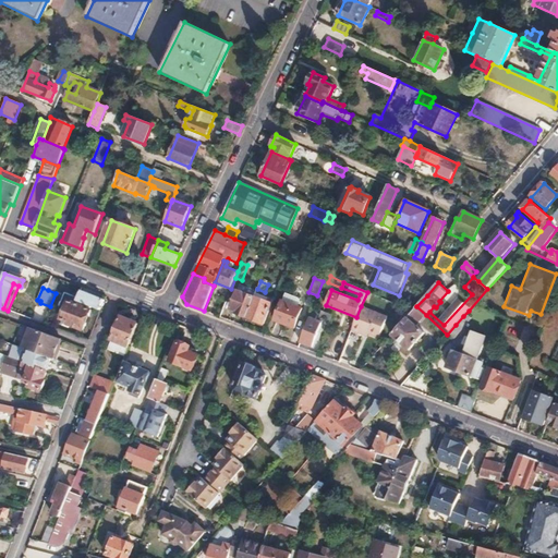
[(420,288),(403,307),(413,311),(416,306),(427,295),(420,288)]
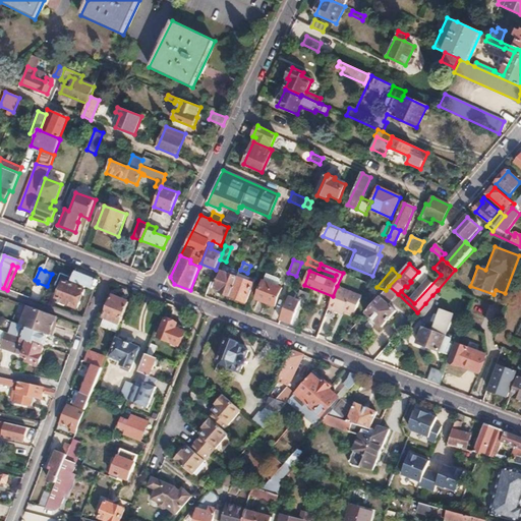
[(72,279),(71,281),(85,287),(94,290),(97,281),(75,272),(72,279)]
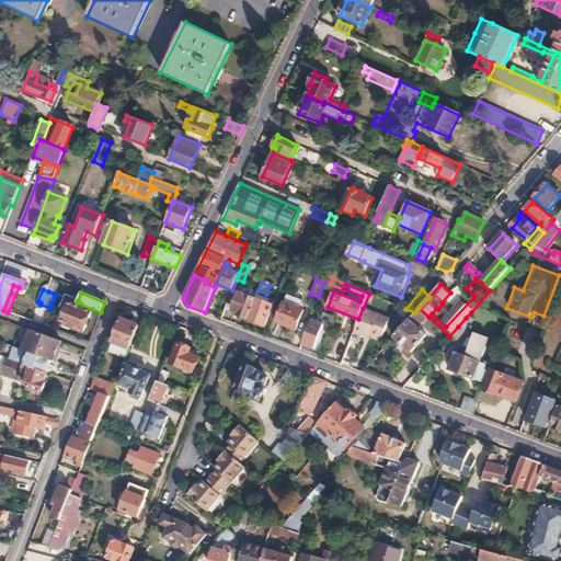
[(239,294),(232,311),(239,313),(238,316),(248,320),(255,299),(239,294)]
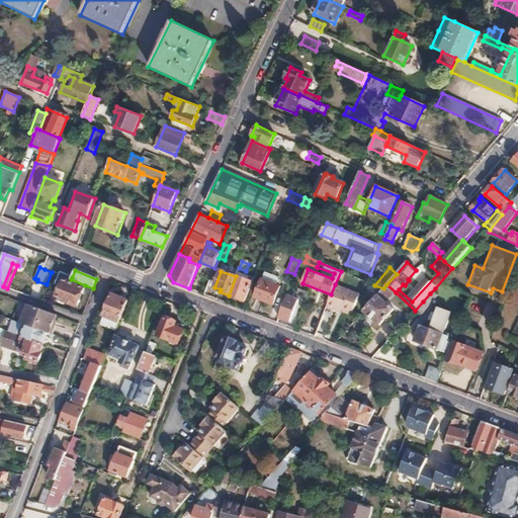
[(265,272),(256,297),(273,305),(280,287),(276,285),(278,281),(276,277),(265,272)]
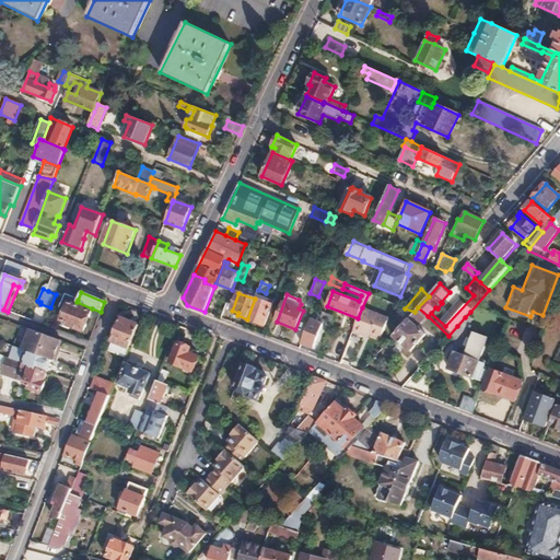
[(255,299),(247,319),(264,326),(272,304),(271,304),(272,301),(269,300),(268,303),(258,300),(259,296),(256,295),(255,299)]
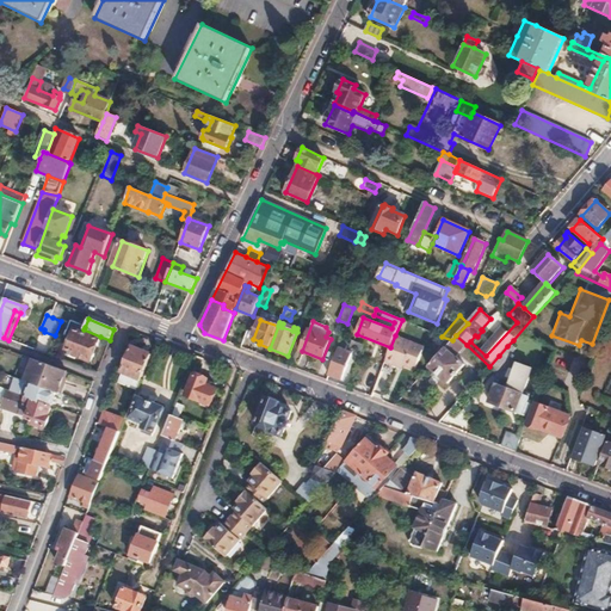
[(69,325),(63,340),(72,343),(68,350),(75,353),(74,355),(92,362),(100,340),(99,339),(100,337),(84,329),(69,325)]
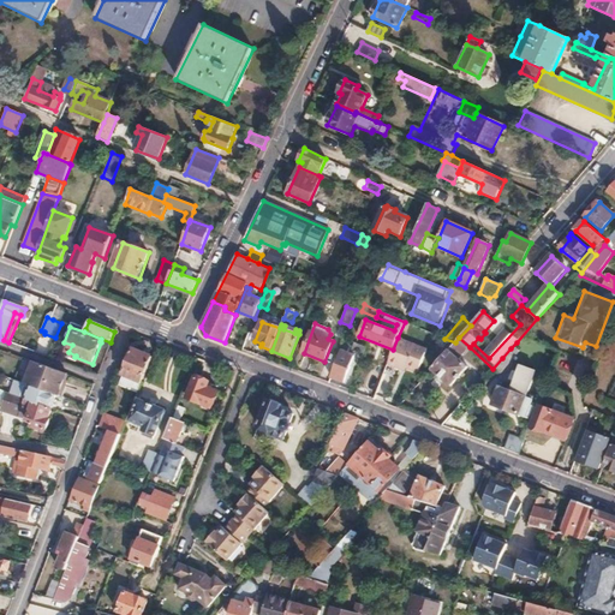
[(440,336),(436,346),(448,351),(449,350),(455,342),(445,339),(440,336)]
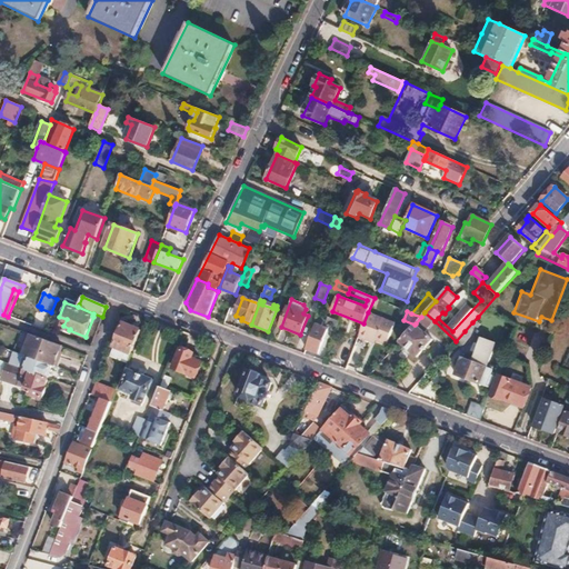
[(363,323),(359,337),(371,341),(372,338),(378,340),(388,345),(396,323),(368,312),(363,323)]
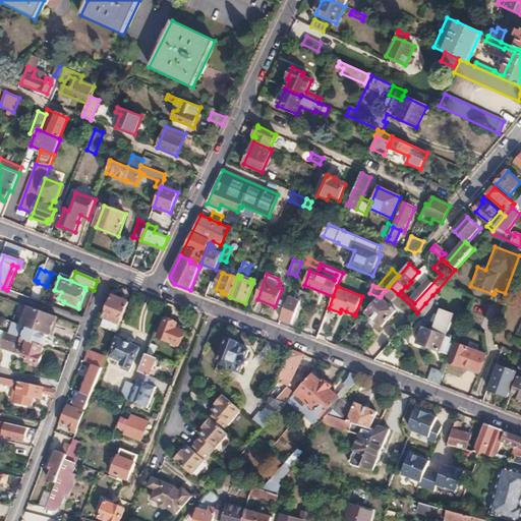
[(386,290),(381,296),(389,304),(398,294),(389,286),(386,290)]
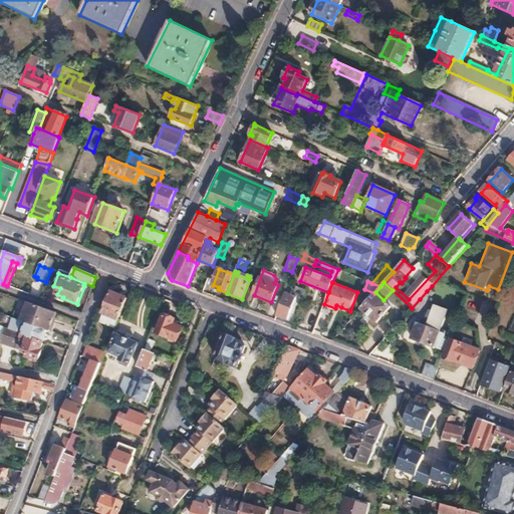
[(427,291),(420,299),(426,304),(433,296),(427,291)]
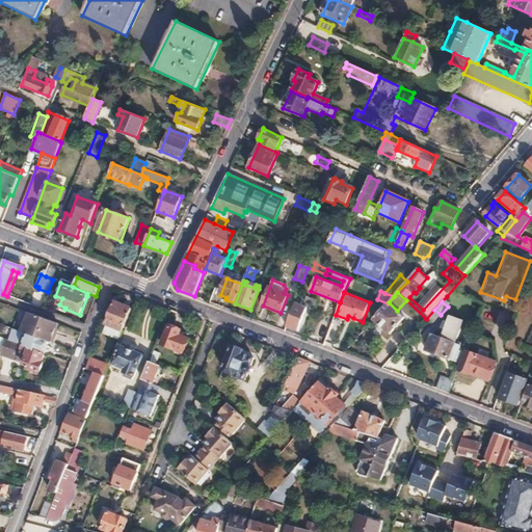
[(295,302),(287,325),(298,330),(307,308),(295,302)]
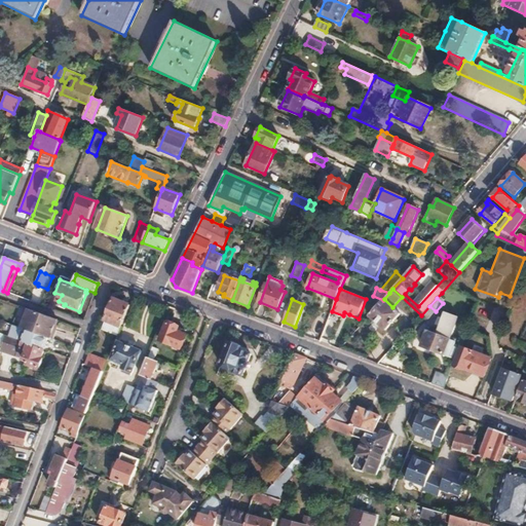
[(383,300),(369,315),(385,331),(400,313),(392,307),(384,299),(383,300)]
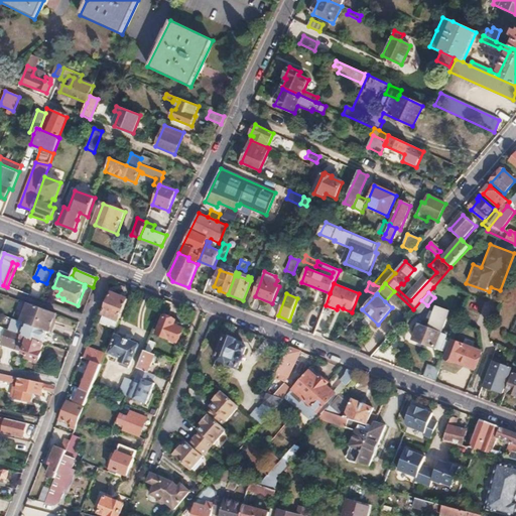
[(112,294),(101,321),(116,328),(127,299),(112,294)]
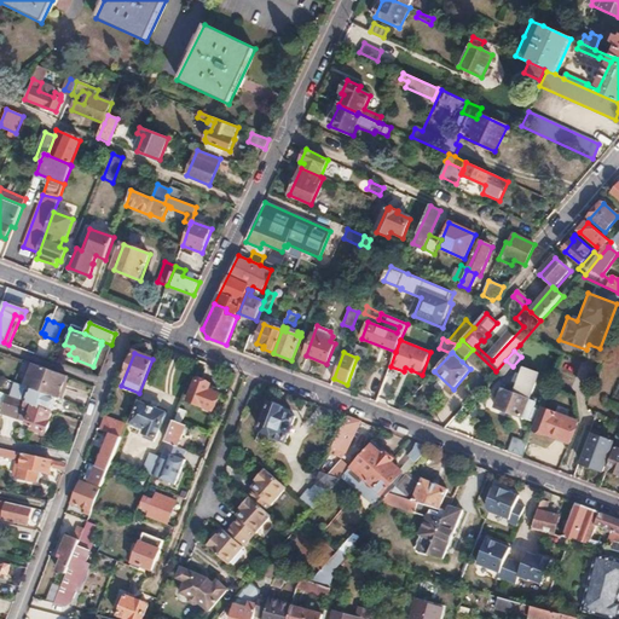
[(496,371),(503,377),(513,366),(505,360),(496,371)]
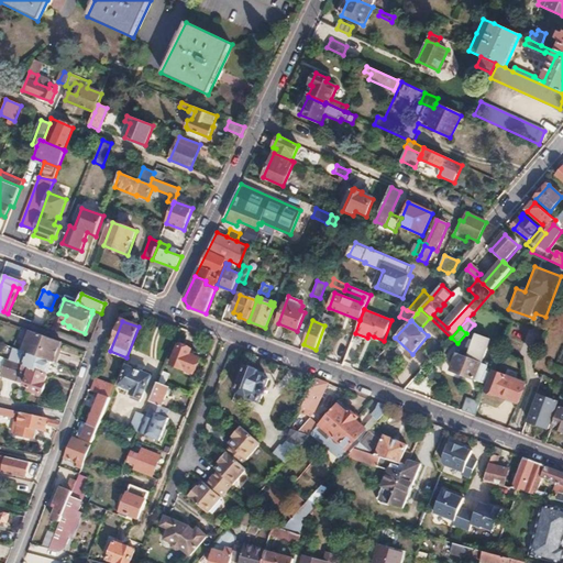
[(30,331),(22,352),(29,354),(52,362),(54,363),(62,342),(30,331)]
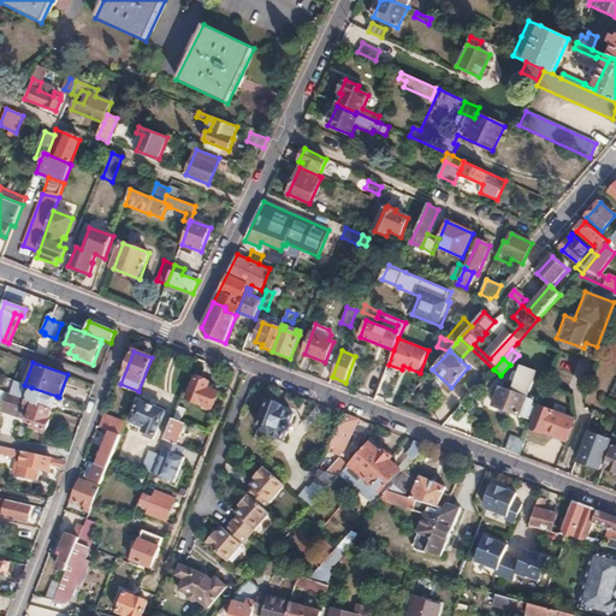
[(501,388),(493,406),(520,416),(520,415),(531,420),(534,409),(531,408),(533,402),(526,398),(527,397),(523,396),(533,369),(519,365),(509,389),(514,390),(513,392),(501,388)]
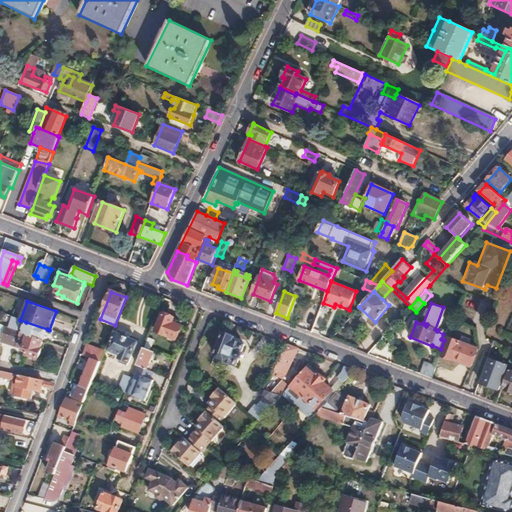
[(395,310),(385,321),(392,328),(402,316),(395,310)]
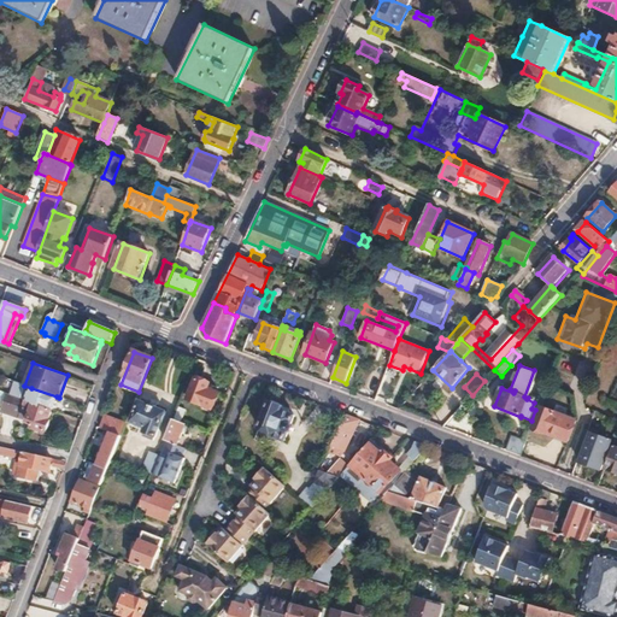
[(197,378),(188,400),(212,410),(218,394),(207,389),(210,385),(197,378)]
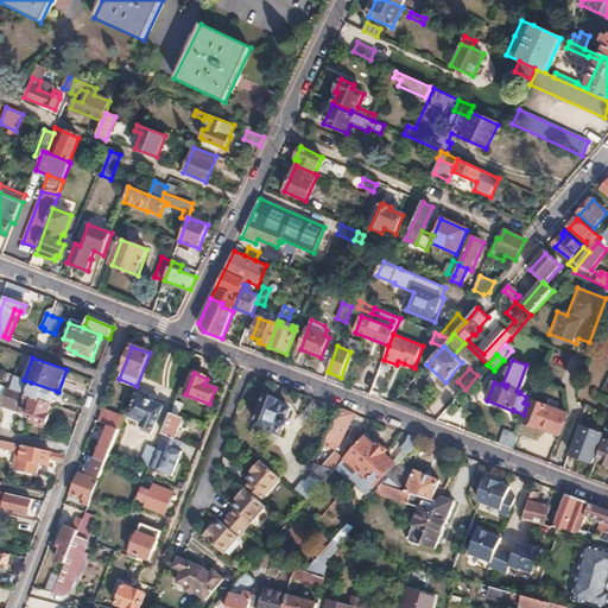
[(10,374),(7,379),(30,386),(31,382),(24,380),(10,374)]
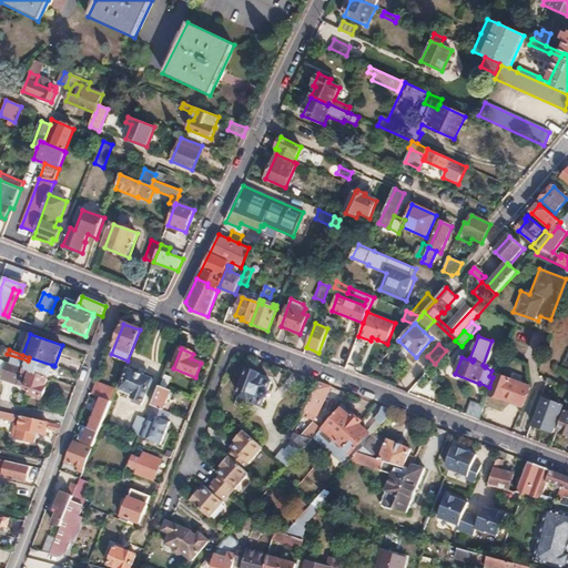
[(111,354),(108,363),(124,369),(128,361),(111,354)]
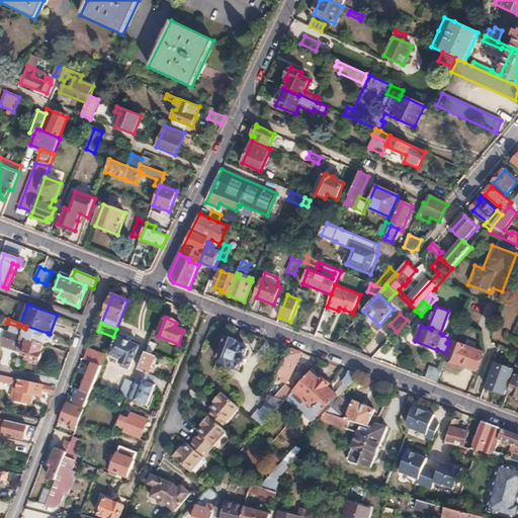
[(25,329),(22,337),(44,344),(48,333),(26,326),(25,329)]
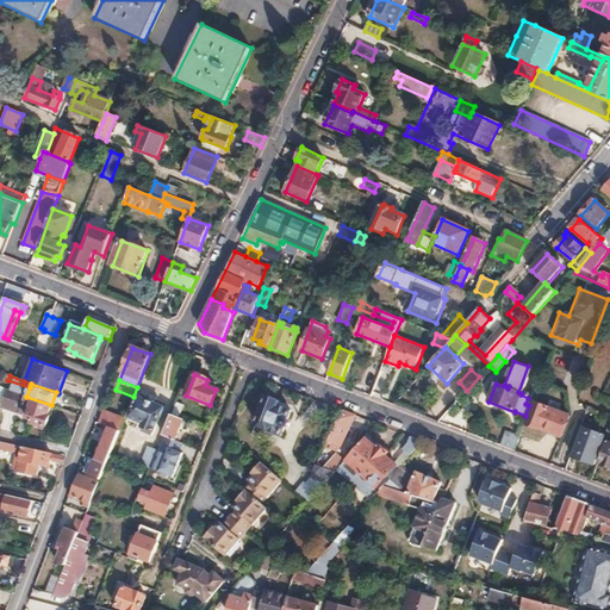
[(7,390),(1,405),(18,411),(20,412),(22,408),(30,410),(27,417),(33,419),(32,423),(45,428),(50,416),(48,415),(51,405),(26,397),(7,390)]
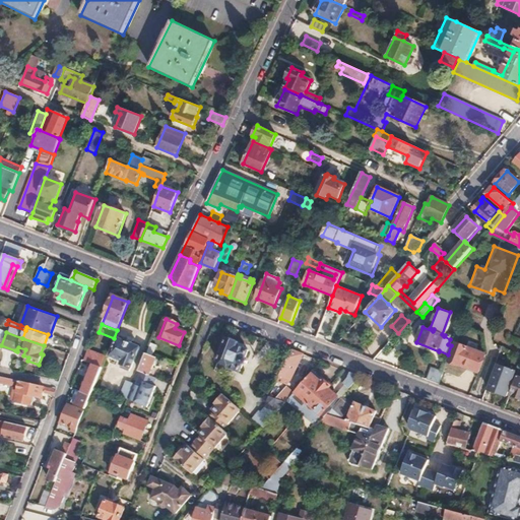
[(117,339),(110,355),(122,361),(121,364),(122,365),(120,368),(128,372),(130,368),(131,369),(139,347),(117,339)]
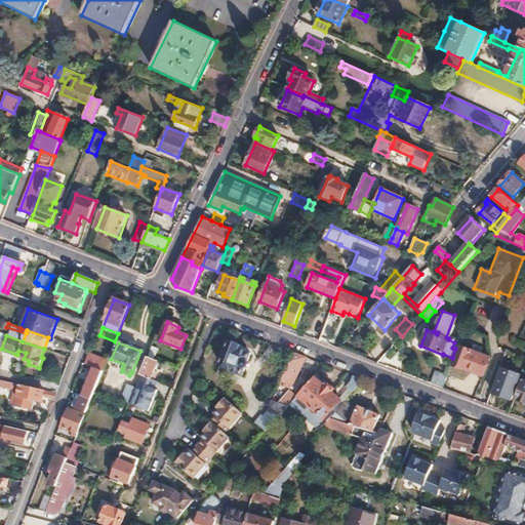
[(229,342),(219,365),(220,365),(220,367),(242,375),(245,369),(247,369),(249,364),(247,362),(250,355),(239,350),(240,348),(229,342)]
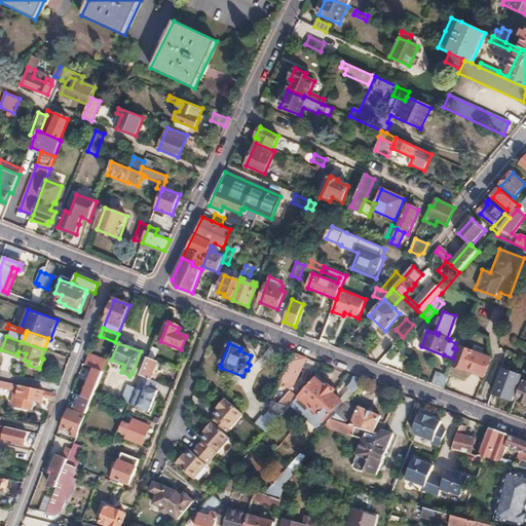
[(463,351),(458,366),(487,377),(492,363),(463,351)]
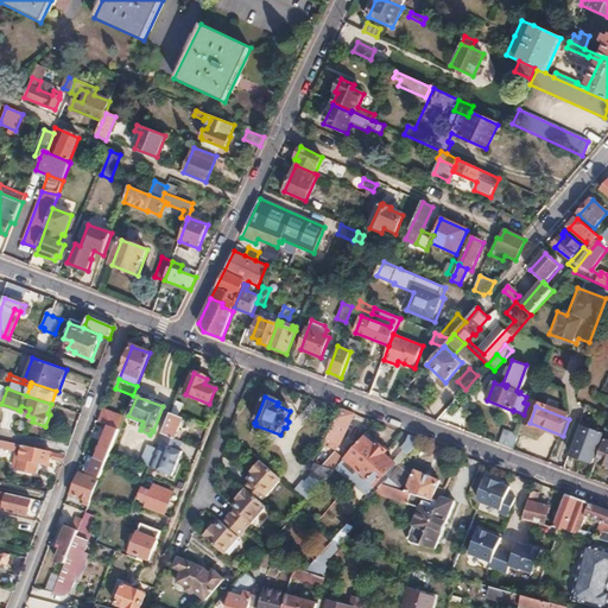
[(341,410),(324,444),(337,450),(354,415),(341,410)]
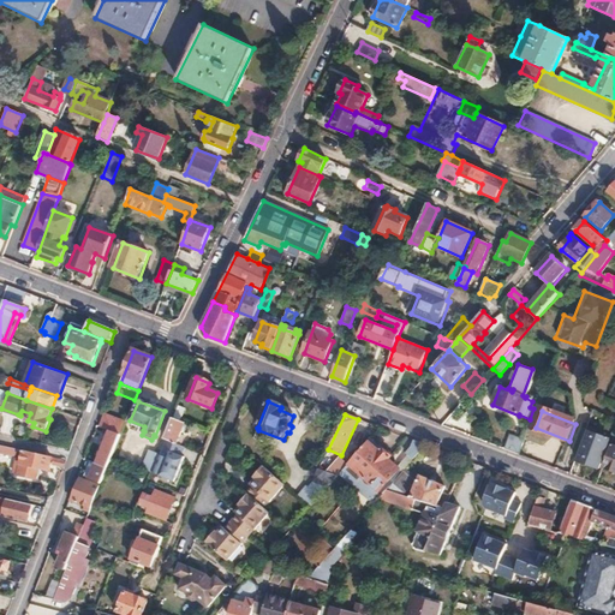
[(106,416),(101,428),(111,431),(120,435),(125,423),(106,416)]
